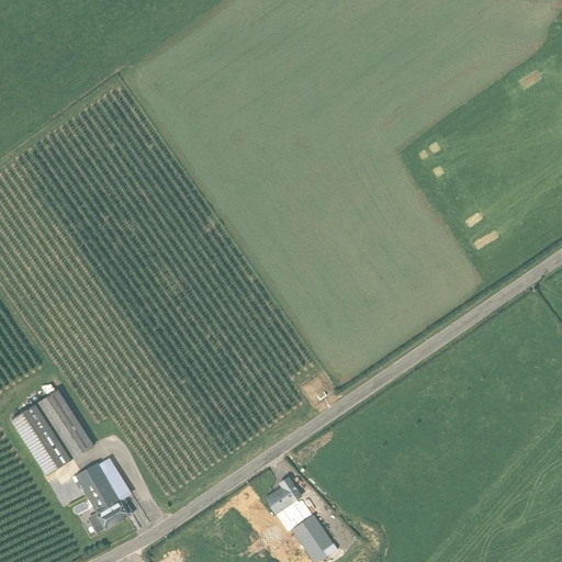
[(57,390),(10,419),(46,475),(93,446),(57,390)]
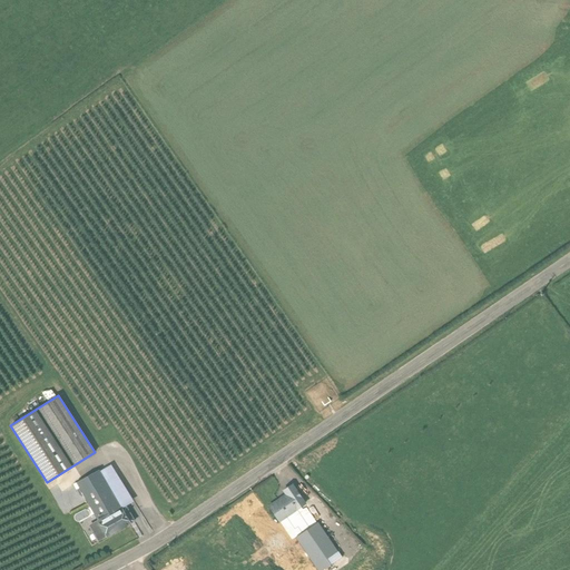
[(127,519),(131,517),(126,507),(134,502),(110,465),(76,483),(97,521),(107,537),(129,524),(127,519)]
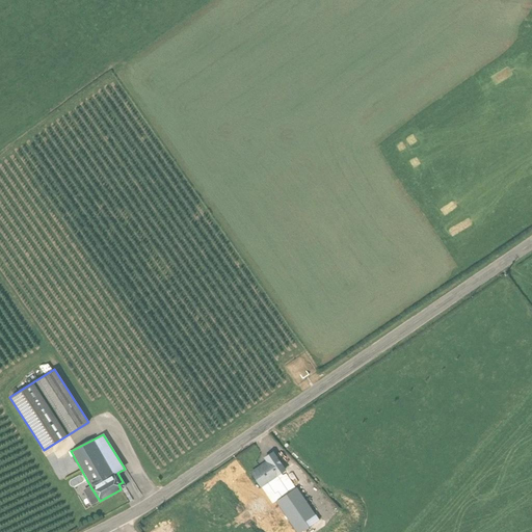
[(267,462),(250,473),(261,487),(266,484),(269,488),(276,483),(273,479),(285,472),(272,453),(264,458),(267,462)]
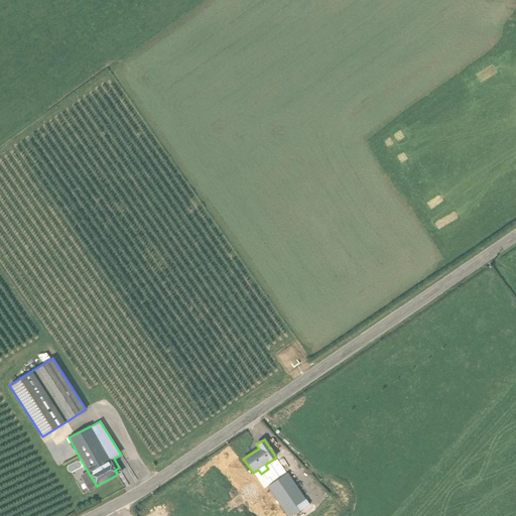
[(97,486),(88,472),(81,476),(89,491),(97,486)]
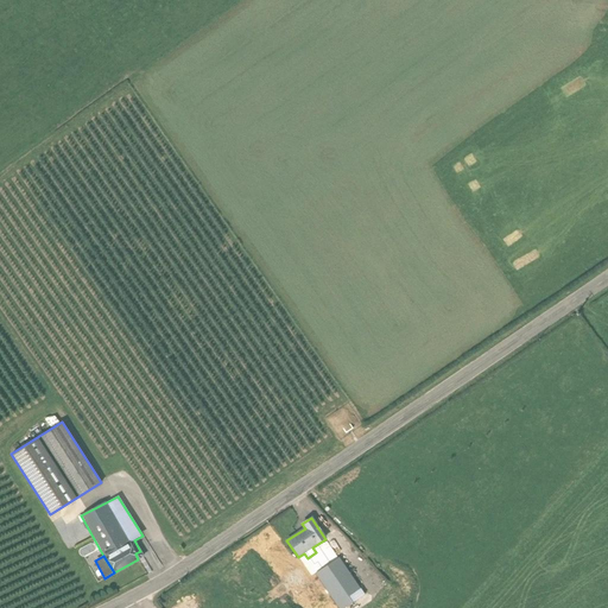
[(339,557),(315,574),(337,607),(342,607),(363,594),(339,557)]
